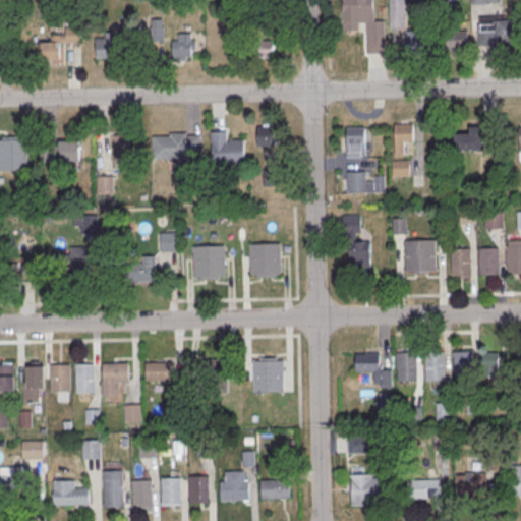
[(385,20),(373,20),(373,0),(342,0),(343,30),(364,30),(364,53),(385,53),(385,20)]
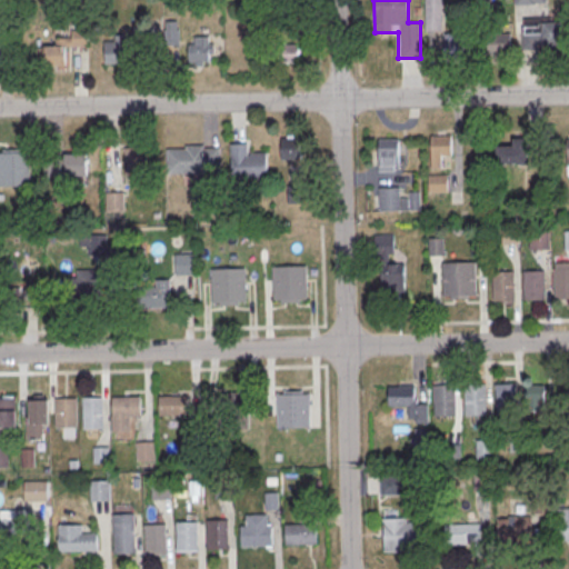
[(425,0),(425,31),(441,31),(441,0),(425,0)]
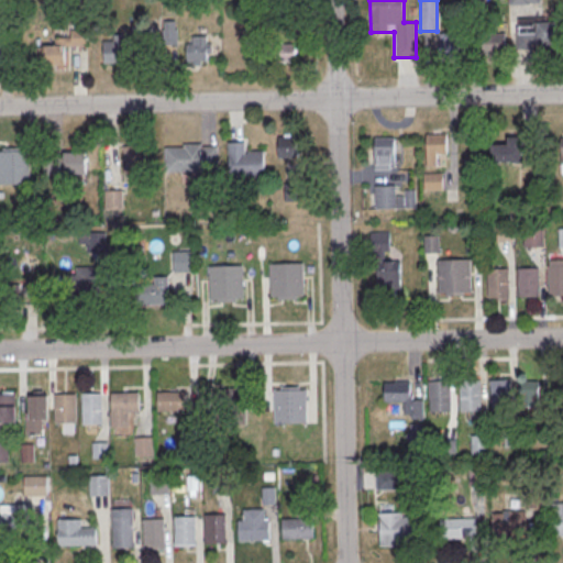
[(516,24),(537,23),(537,22),(562,21),(562,57),(542,58),(542,46),(530,46),(530,48),(517,50),(516,24)]
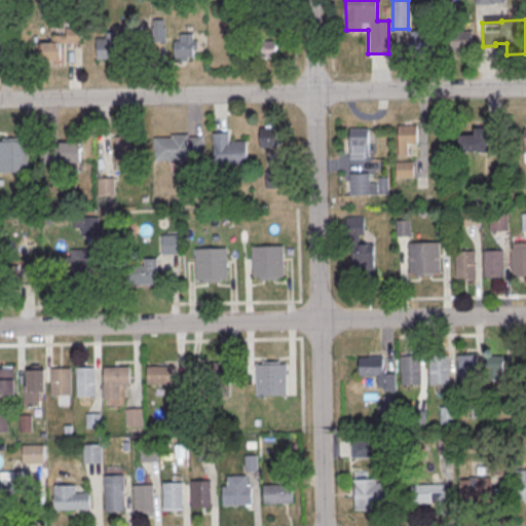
[(97,39),(106,39),(106,32),(132,32),(132,25),(148,24),(149,44),(126,44),(126,59),(98,60),(97,39)]
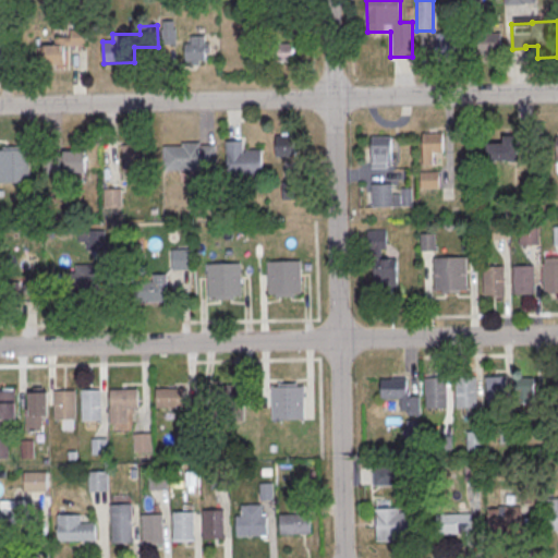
[(43,45),(44,65),(64,64),(64,47),(86,46),(86,29),(71,29),(71,37),(55,37),(55,44),(43,45)]
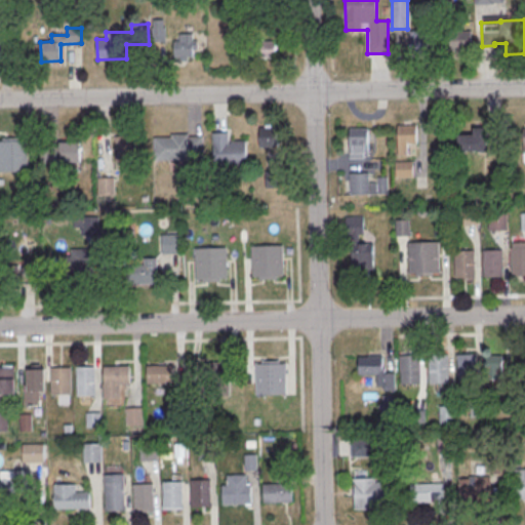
[(411,29),(411,50),(437,50),(437,29),(411,29)]
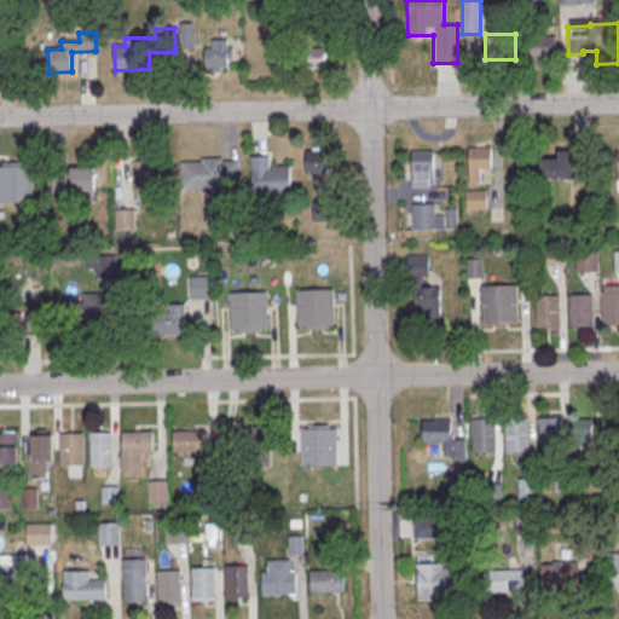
[(530,59),(555,59),(555,34),(530,34),(530,59)]
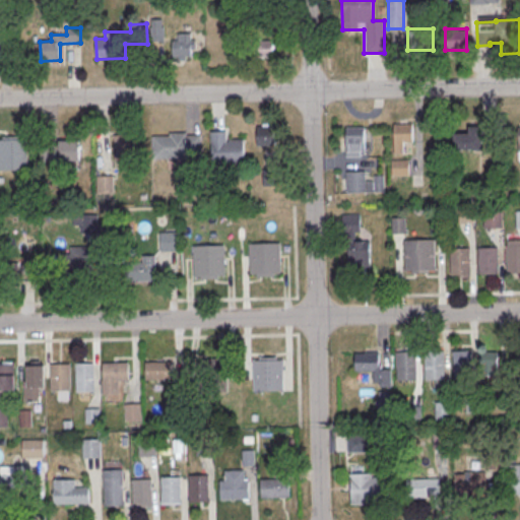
[(173,41),(178,41),(178,34),(191,33),(191,40),(196,40),(196,49),(192,49),(192,57),(186,57),(186,61),(179,61),(179,57),(173,57),(173,41)]
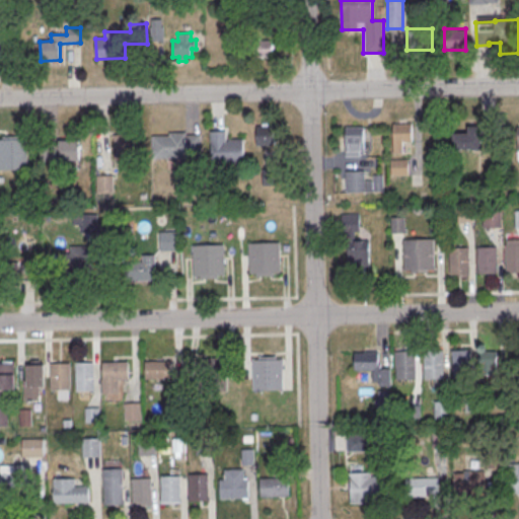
[(251,40),(251,58),(272,58),(272,40),(251,40)]
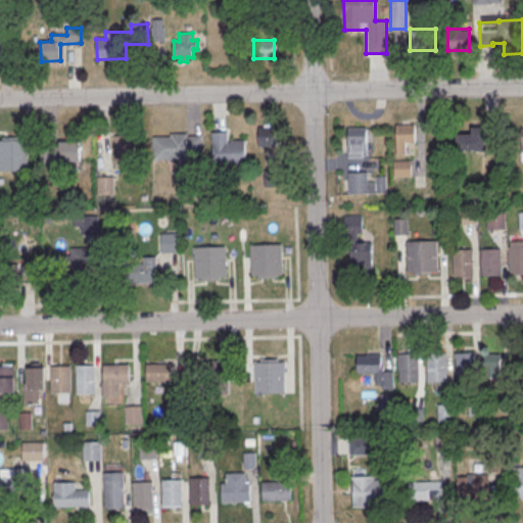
[(396,125),(416,124),(417,151),(396,152),(396,125)]
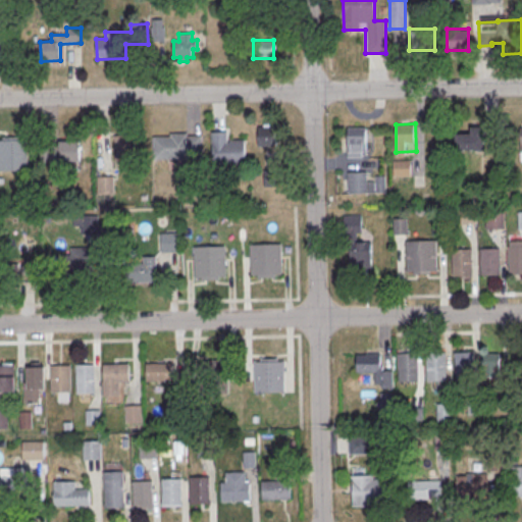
[(258,124),(258,146),(275,146),(275,124),(258,124)]
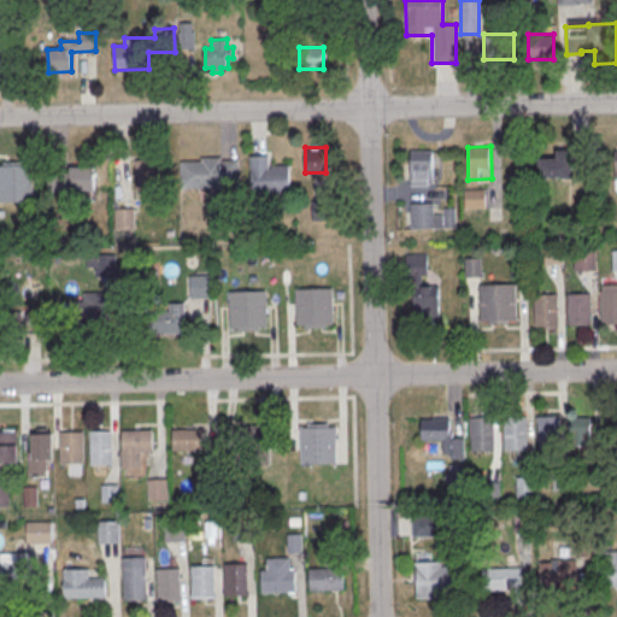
[(539,157),(557,157),(557,148),(573,148),(574,178),(540,178),(539,157)]
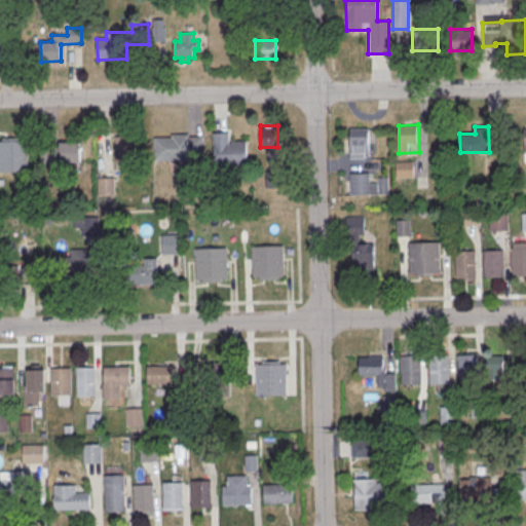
[(350,128),(369,128),(370,152),(365,152),(365,158),(350,158),(350,128)]
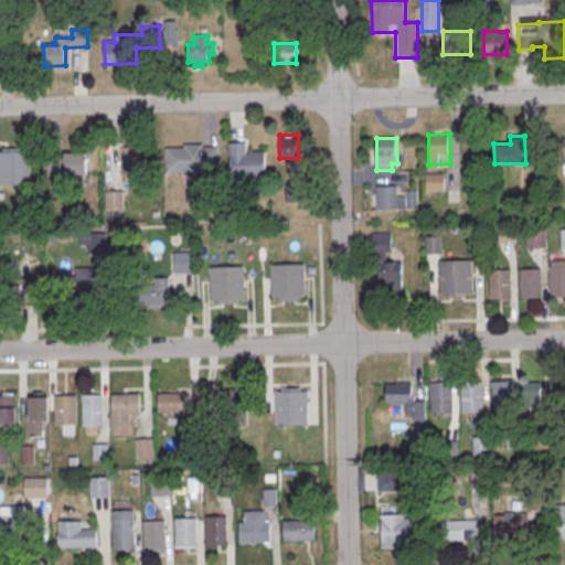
[(230,142),(246,142),(247,151),(265,151),(266,178),(231,178),(230,142)]
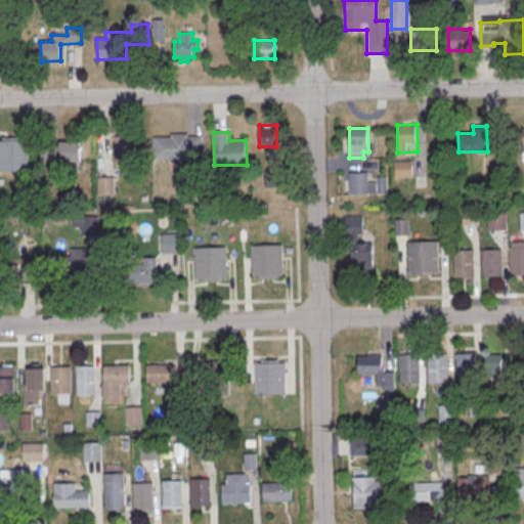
[(155,137),(171,137),(171,134),(188,133),(188,136),(204,136),(204,159),(155,160),(155,137)]
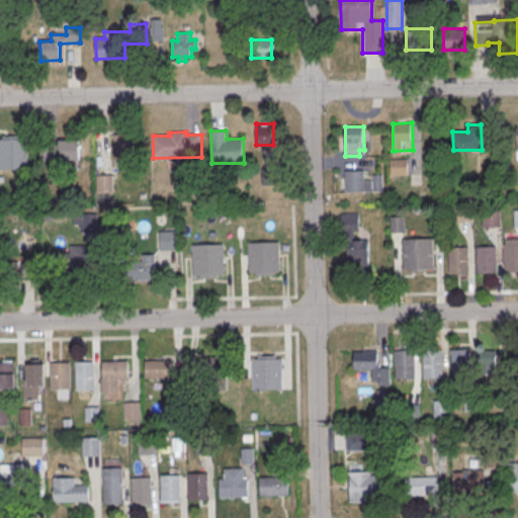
[(114,135),(136,134),(137,160),(115,161),(114,135)]
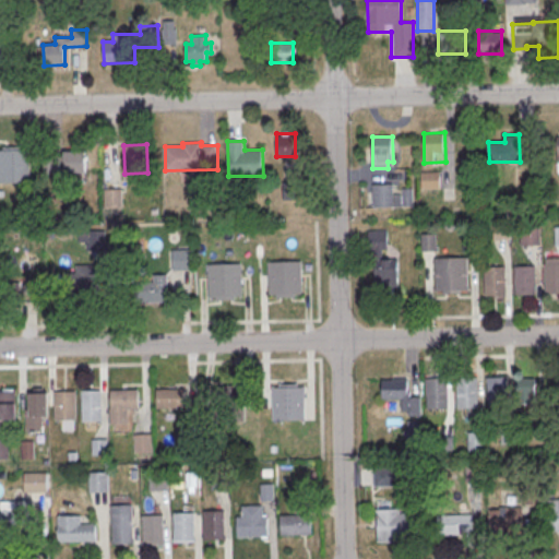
[(0,150),(28,150),(28,183),(0,183),(0,150)]
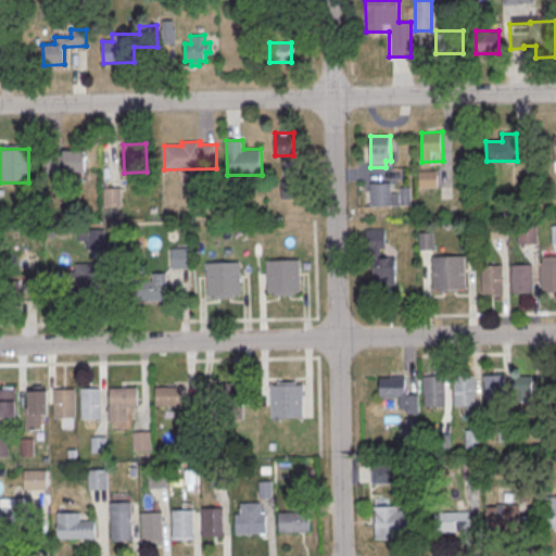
[(45,153),(45,173),(86,173),(85,150),(64,150),(64,152),(45,153)]
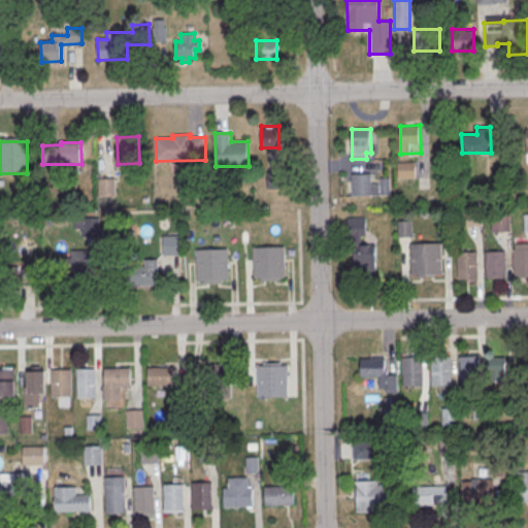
[(397,177),(415,177),(415,162),(397,162),(397,177)]
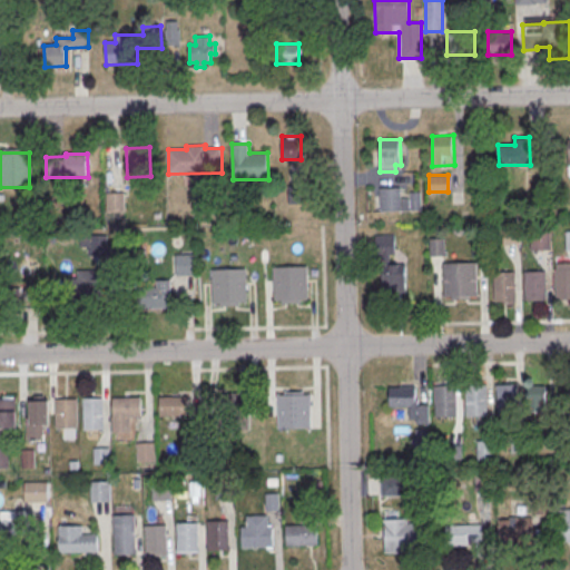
[(401,188),(380,188),(380,212),(421,212),(421,189),(410,189),(410,197),(401,197),(401,188)]
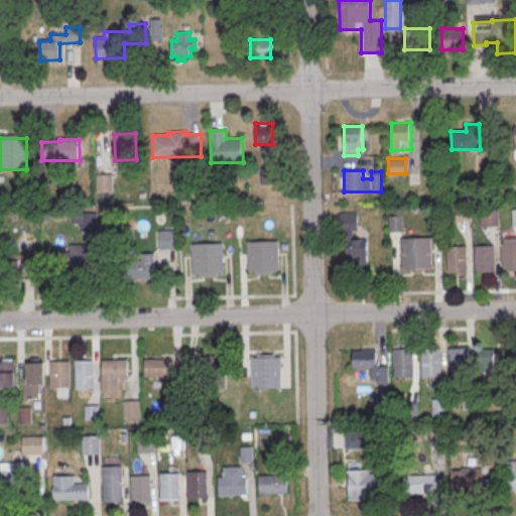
[(97,175),(113,175),(113,192),(97,194),(97,175)]
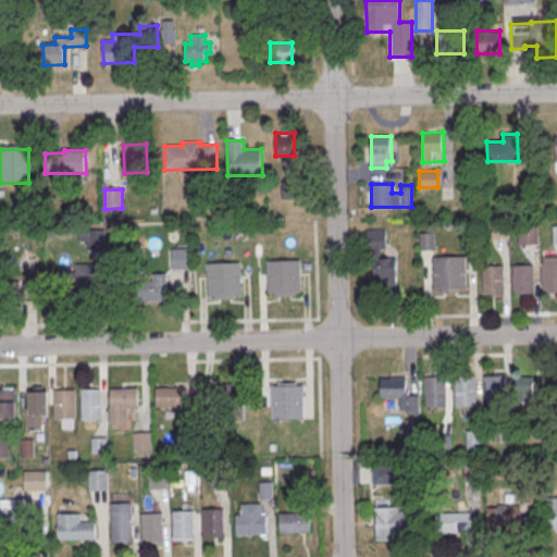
[(519,225),(537,225),(537,244),(519,244),(519,225)]
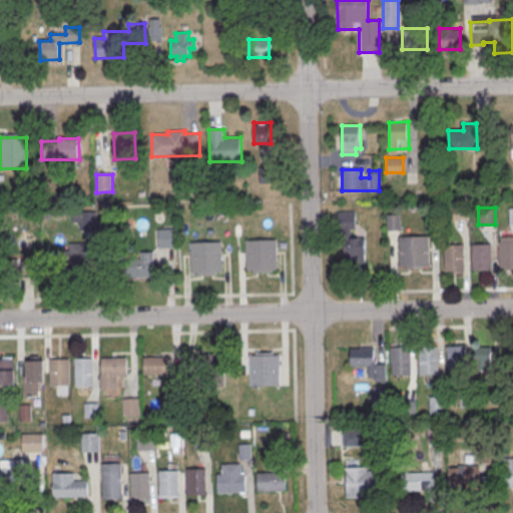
[(95,210),(73,210),(73,228),(95,228),(95,210)]
